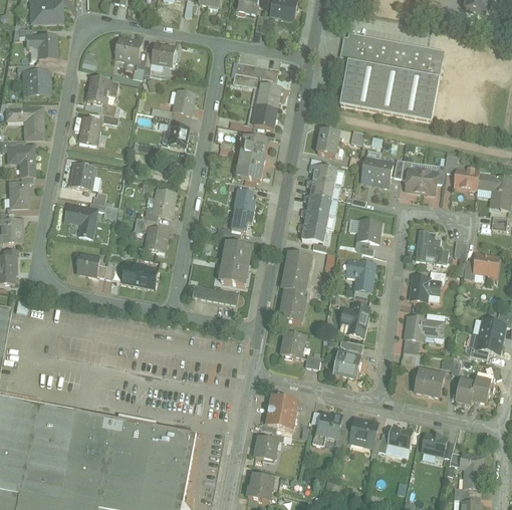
[(50,0),(30,1),(31,22),(61,21),(60,2),(50,2),(50,0)]
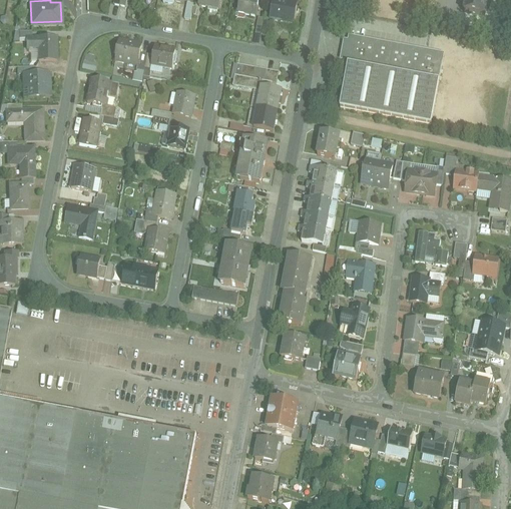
[(192,2),(185,0),(182,16),(189,17),(192,2)]
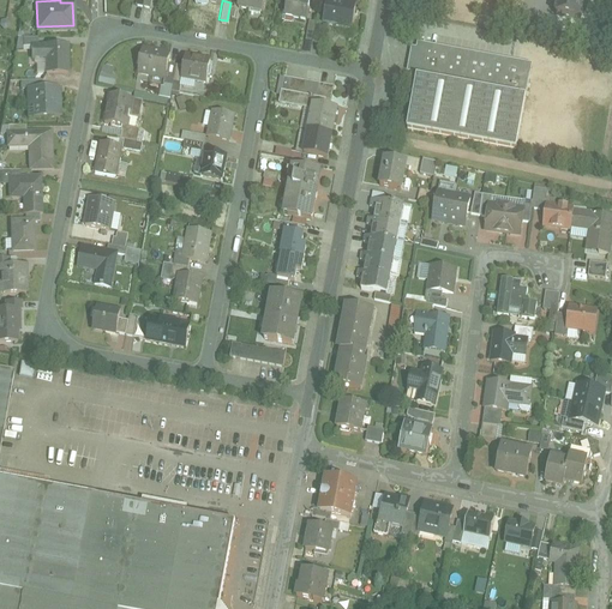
[(238,0),(238,5),(261,10),(262,0),(238,0)]
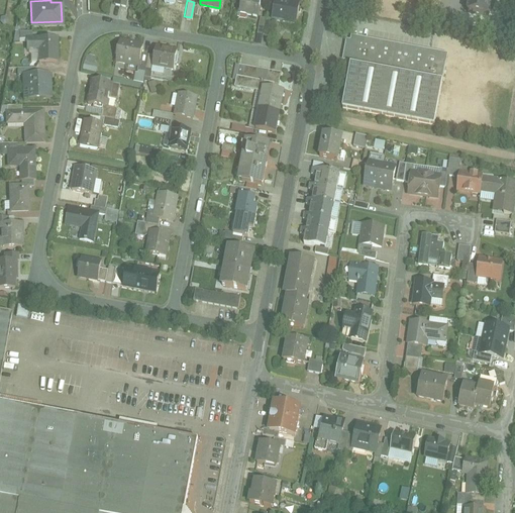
[(239,0),(238,11),(256,14),(260,0),(239,0)]
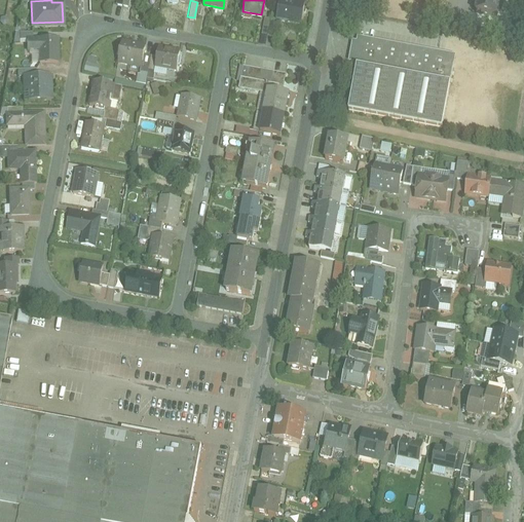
[(304,2),(294,0),(278,0),(275,17),(275,19),(276,19),(300,23),(304,2)]
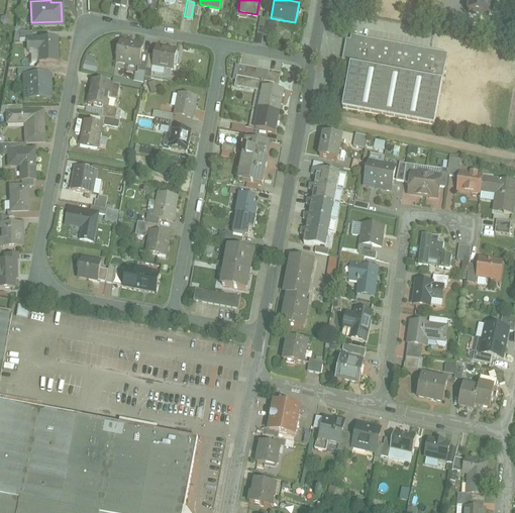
[(468,0),(467,9),(488,13),(490,0),(468,0)]
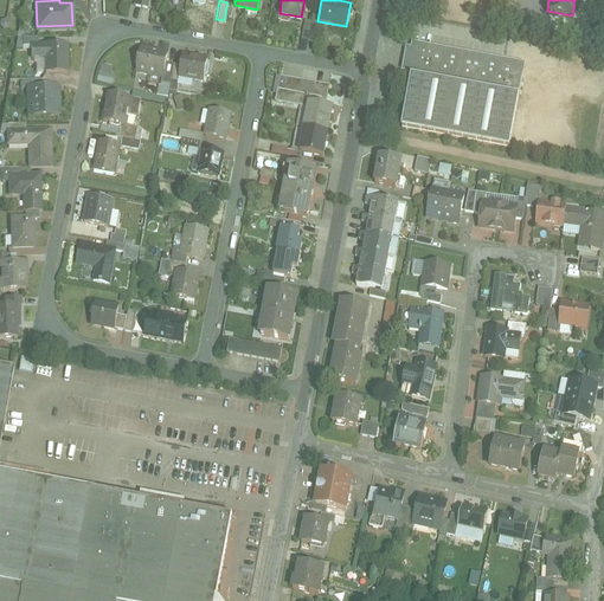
[(310,19),(304,18),(301,37),(307,38),(310,19)]
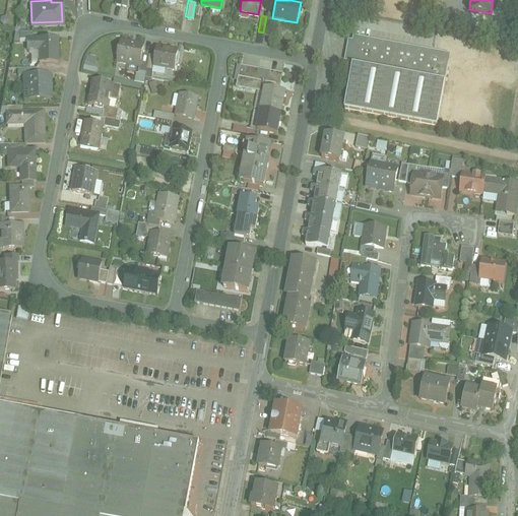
[(272,17),(266,16),(263,33),(270,34),(273,18),(272,18),(272,17)]
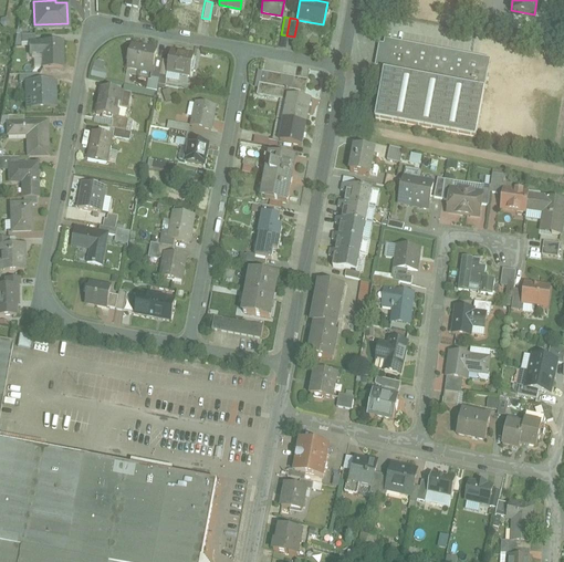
[(538,27),(536,39),(560,40),(561,28),(538,27)]
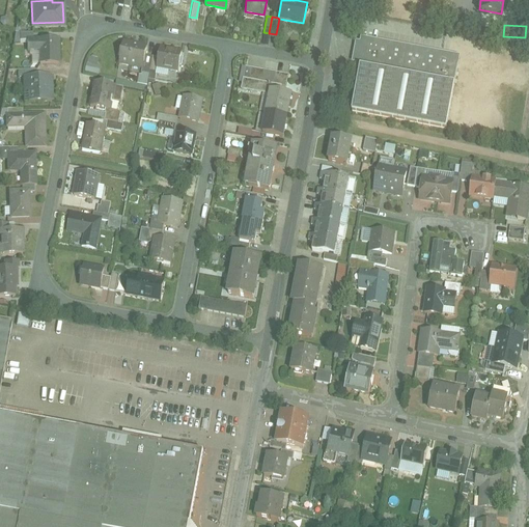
[(458,52),(377,37),(360,34),(358,45),(354,44),(352,53),(356,54),(354,64),(359,65),(351,109),(445,127),(458,52)]
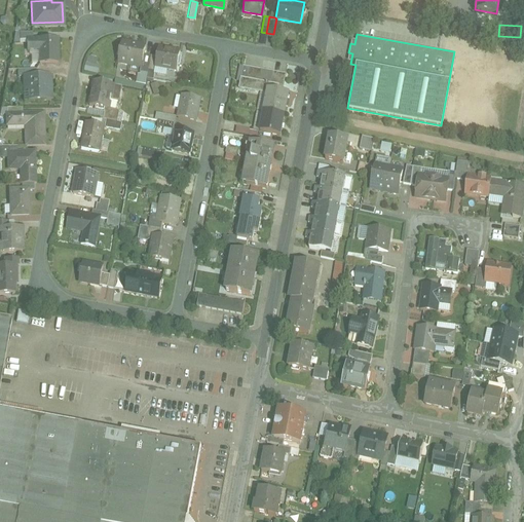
[(55,35),(37,36),(37,37),(26,37),(26,47),(37,47),(37,61),(57,60),(55,35)]
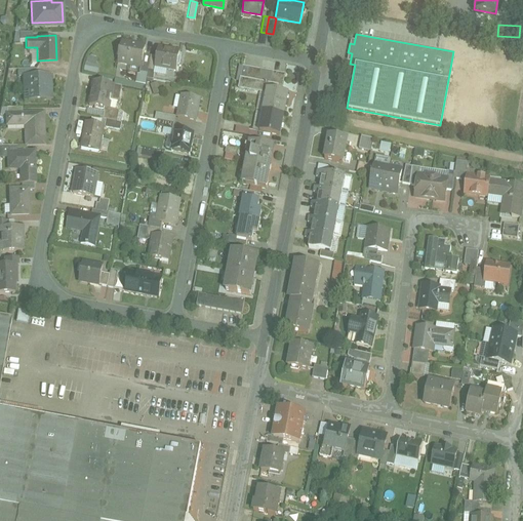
[(145,43),(121,38),(117,59),(139,65),(141,65),(143,52),(145,43)]
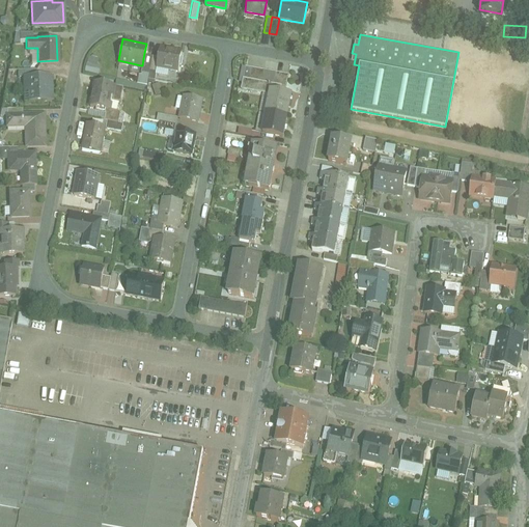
[(181,50),(159,47),(158,55),(156,64),(157,64),(168,66),(177,68),(181,50)]
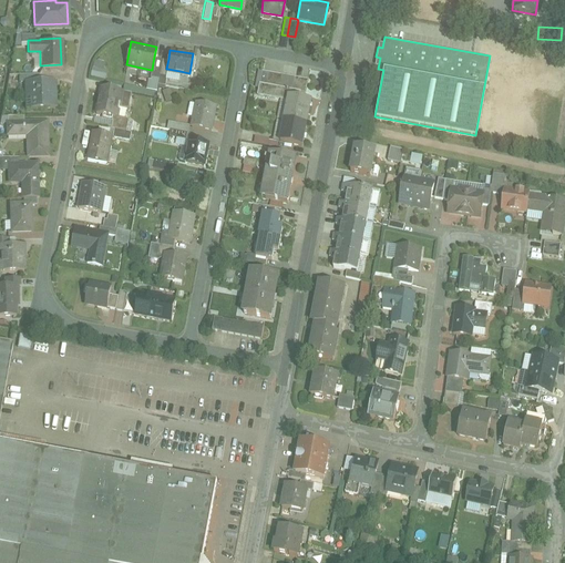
[(90,57),(86,72),(101,75),(103,67),(99,65),(101,58),(90,57)]
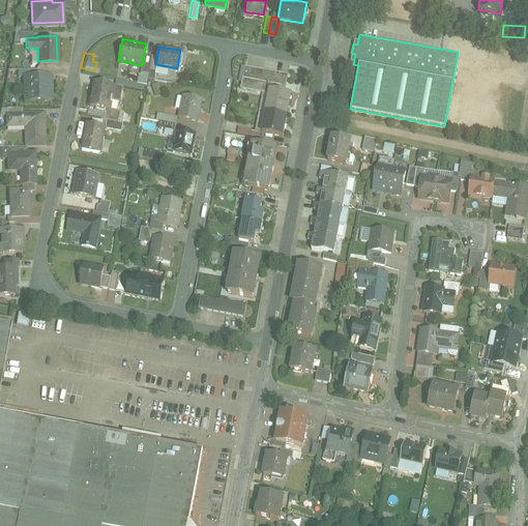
[(150,55),(144,53),(142,65),(141,65),(140,69),(147,71),(148,68),(150,55)]
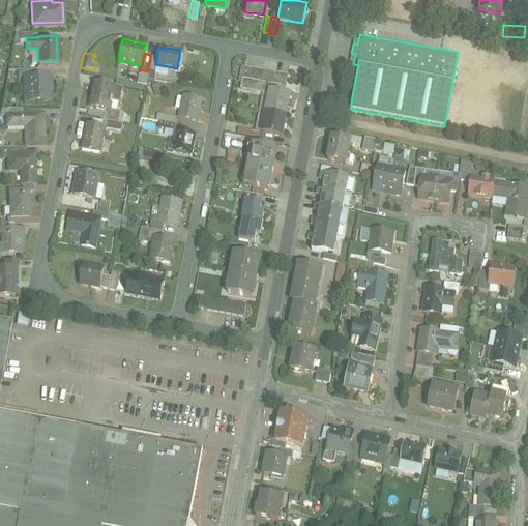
[(157,55),(151,54),(150,55),(148,68),(155,69),(156,64),(155,64),(157,55)]
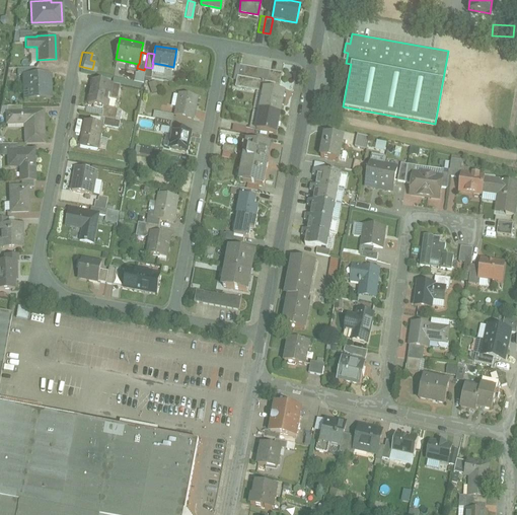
[(256,66),(250,65),(248,76),(254,77),(256,66)]
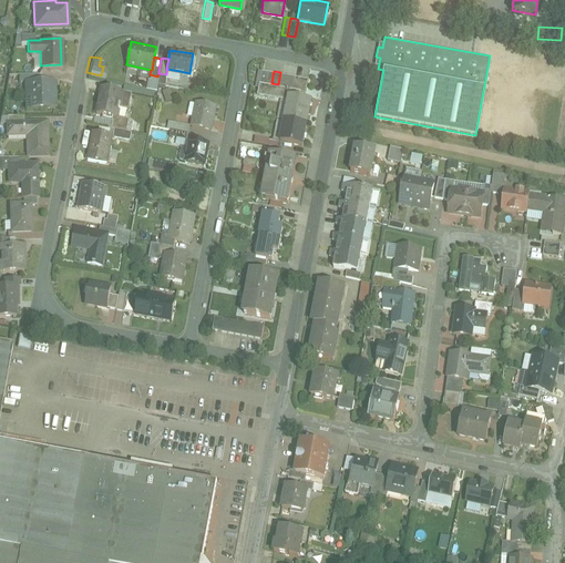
[(166,74),(158,73),(157,77),(157,81),(165,83),(166,74)]
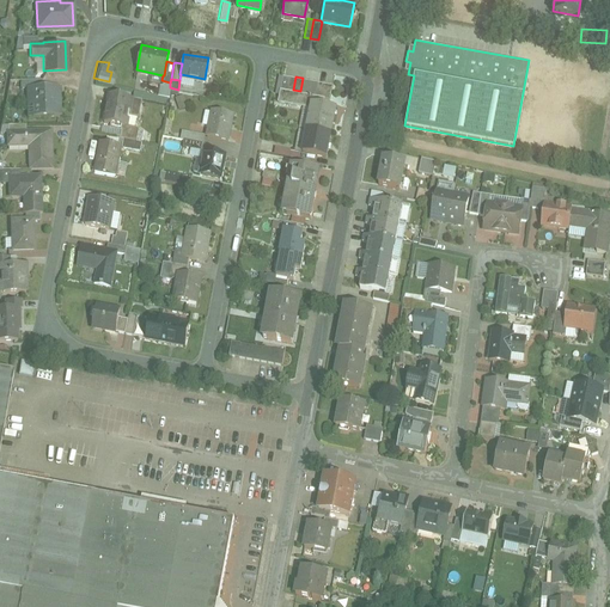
[(324,81),(317,80),(315,94),(322,96),(324,81)]
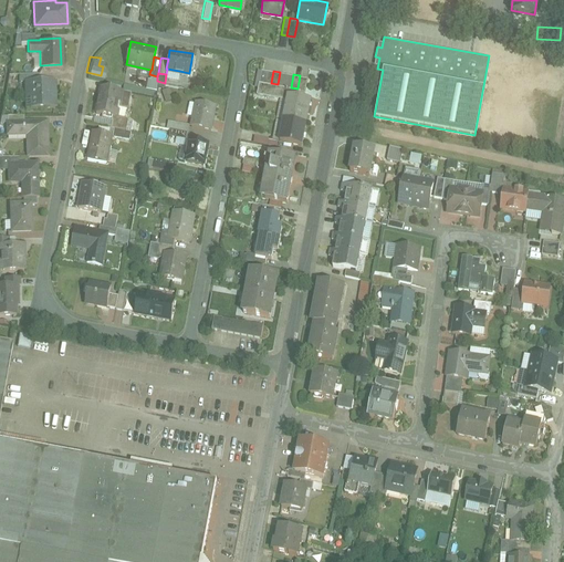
[(52,76),(37,77),(38,77),(24,79),(25,106),(53,104),(52,93),(53,93),(52,76)]
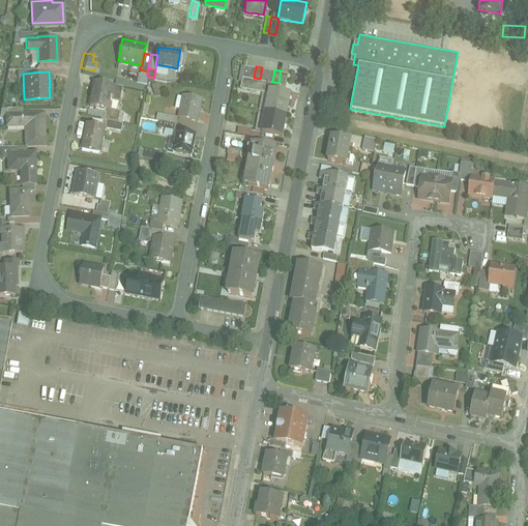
[(247,77),(242,76),(240,87),(256,90),(256,89),(269,91),(269,88),(279,89),(280,83),(279,83),(272,82),(266,80),(260,79),(254,78),(247,77)]
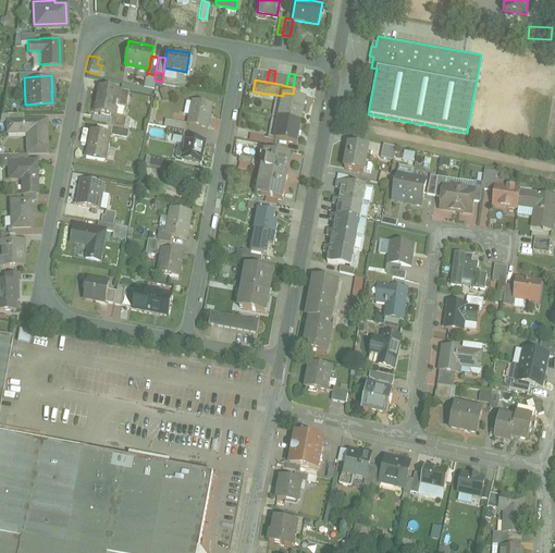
[(128,89),(98,84),(97,90),(118,95),(116,103),(125,105),(128,89)]
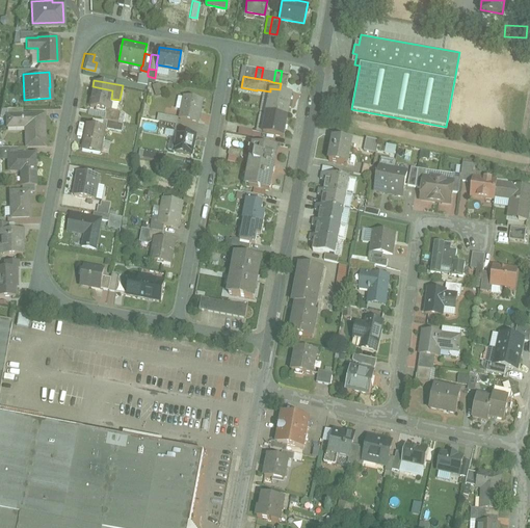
[(112,90),(93,86),(91,95),(93,95),(90,104),(89,104),(106,107),(109,108),(109,107),(111,99),(112,90)]
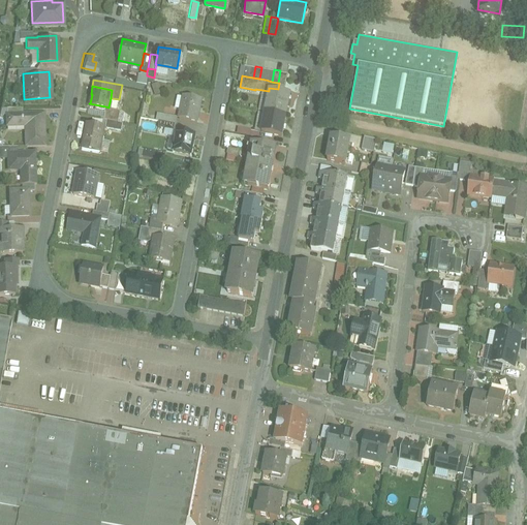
[(278,89),(269,88),(269,91),(267,101),(269,101),(267,109),(265,109),(284,113),(288,91),(278,89)]
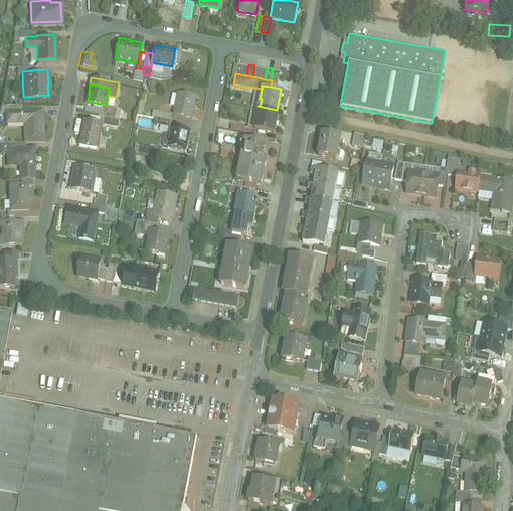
[(194,94),(177,91),(173,113),(190,116),(194,94)]
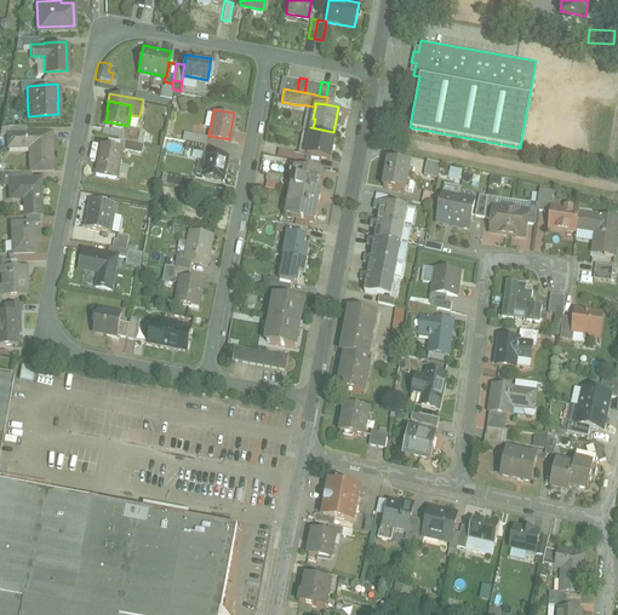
[(139,127),(127,125),(127,126),(124,125),(121,137),(137,141),(139,127)]
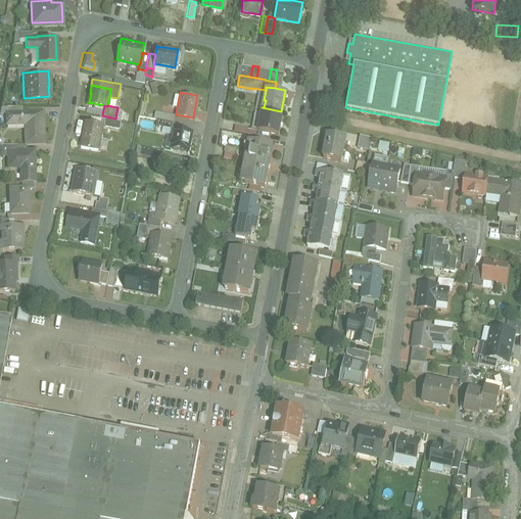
[(281,111),(262,107),(262,108),(264,109),(259,128),(257,128),(257,129),(268,131),(277,133),(281,111)]
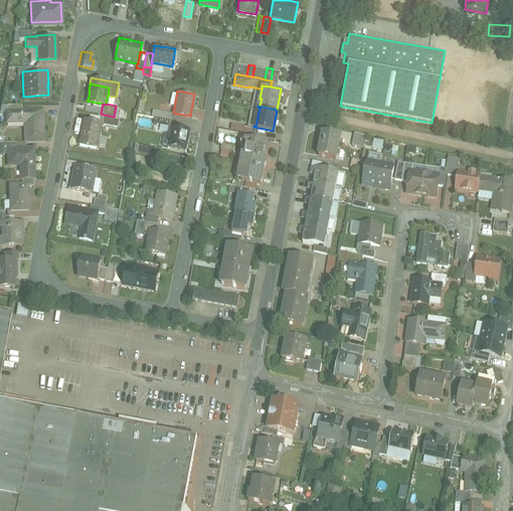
[(6,110),(5,110),(5,120),(6,120),(6,119),(23,119),(24,140),(41,139),(40,108),(20,109),(6,110)]
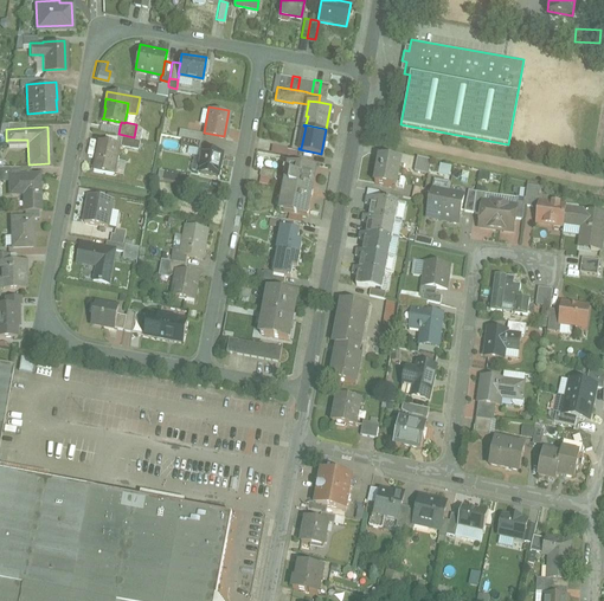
[(200,131),(188,129),(187,136),(199,139),(200,131)]
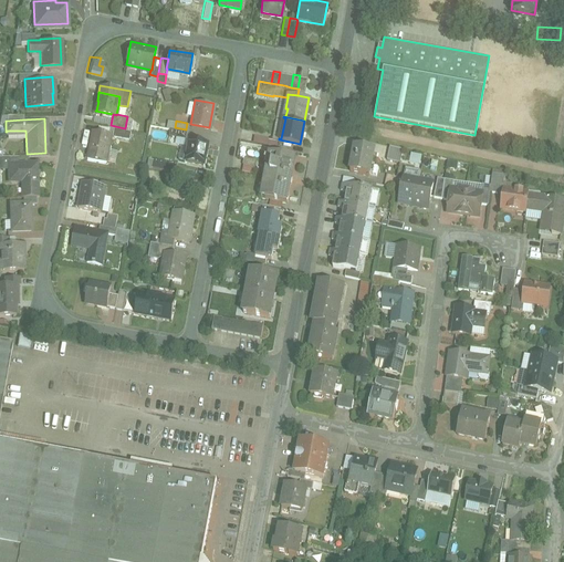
[(175,127),(169,126),(168,133),(185,136),(186,129),(175,127)]
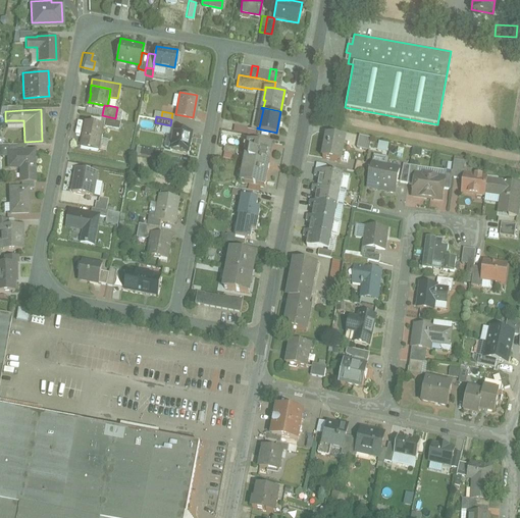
[(103,121),(85,118),(80,143),(98,147),(103,121)]
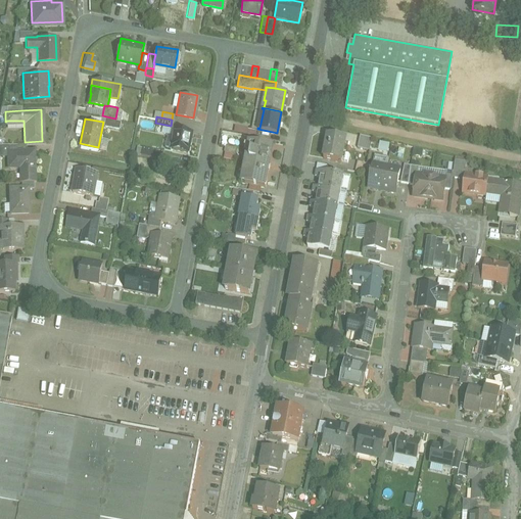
[(189,129),(174,126),(172,133),(170,145),(186,149),(189,138),(188,138),(189,129)]
